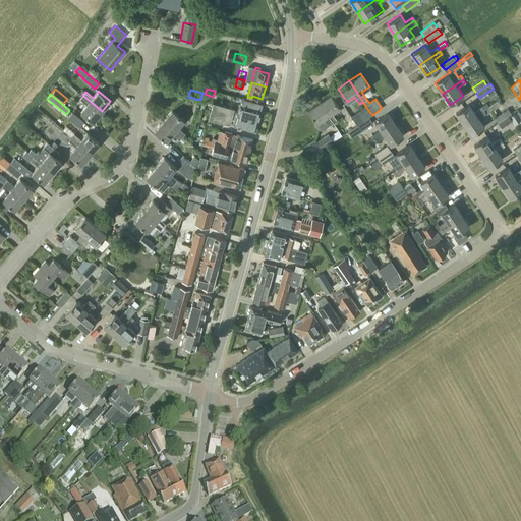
[(319,102),(333,122),(337,120),(331,112),(339,107),(330,94),(319,102)]
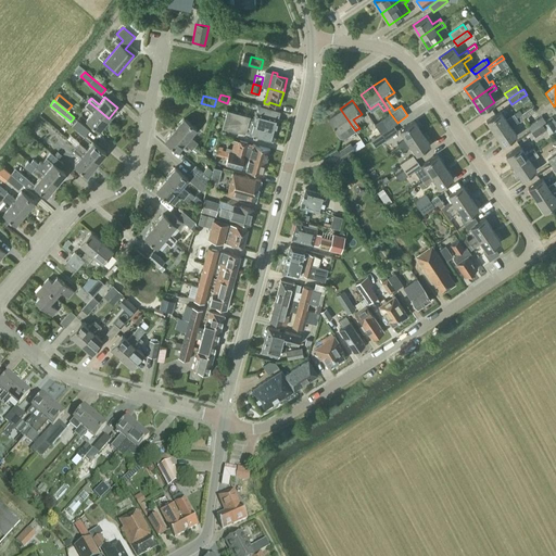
[(99,129),(109,118),(88,101),(85,105),(92,112),(86,118),(99,129)]
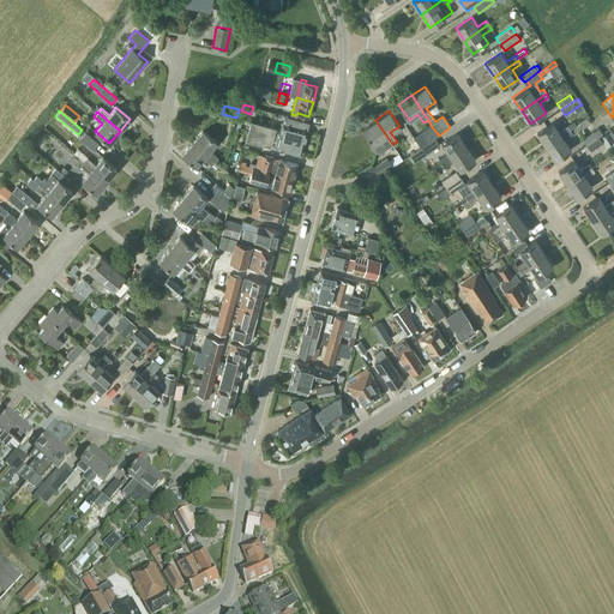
[(276,127),(251,121),(245,140),(262,144),(270,145),(271,145),(276,146),(275,149),(300,155),(307,130),(300,127),(302,120),(288,116),(286,124),(282,122),(280,133),(275,132),(276,127)]
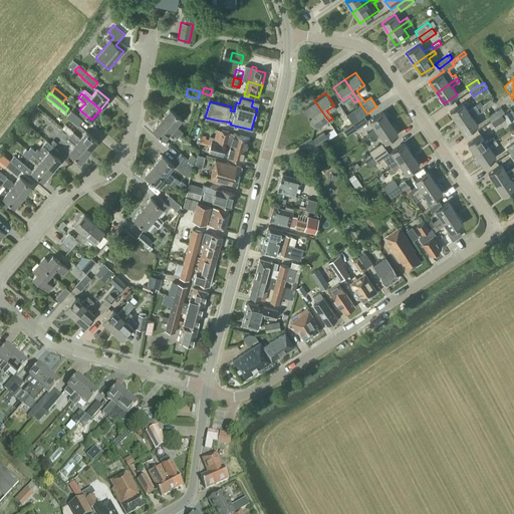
[(496,102),(493,98),(478,108),(481,112),(496,102)]
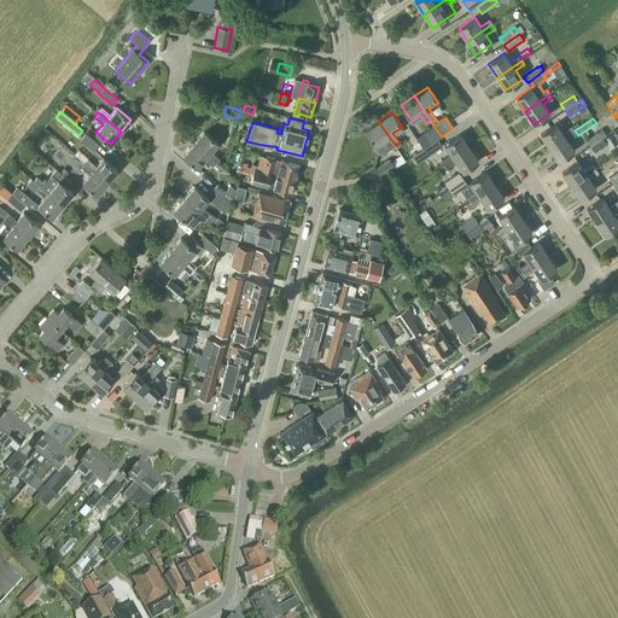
[(383,153),(395,145),(378,121),(365,129),(375,145),(373,146),(377,153),(383,153)]
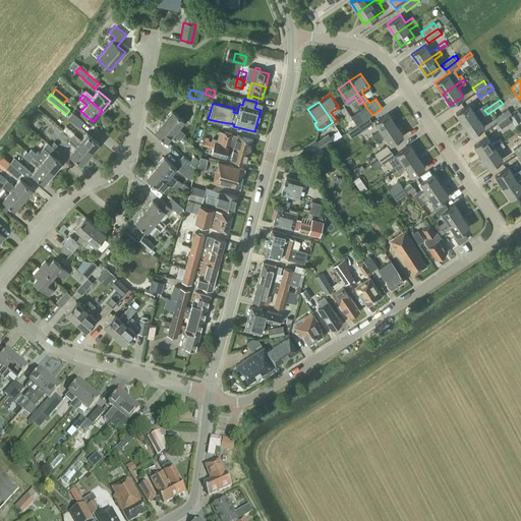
[(463,124),(483,110),(481,106),(474,111),(469,104),(456,113),(463,124)]
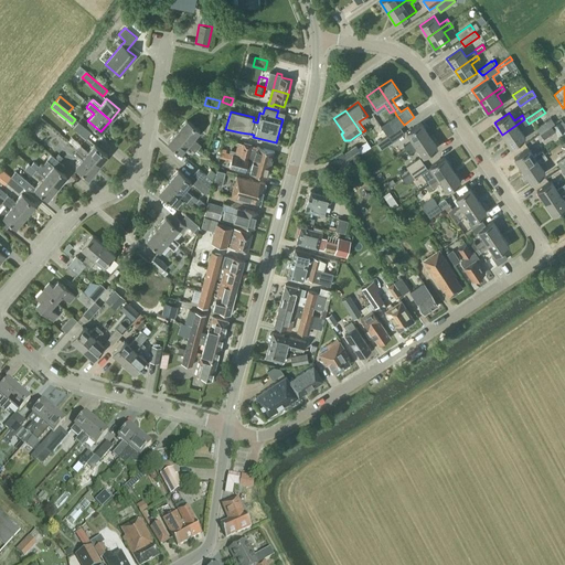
[(400,127),(404,125),(396,115),(381,126),(383,130),(387,136),(400,127)]
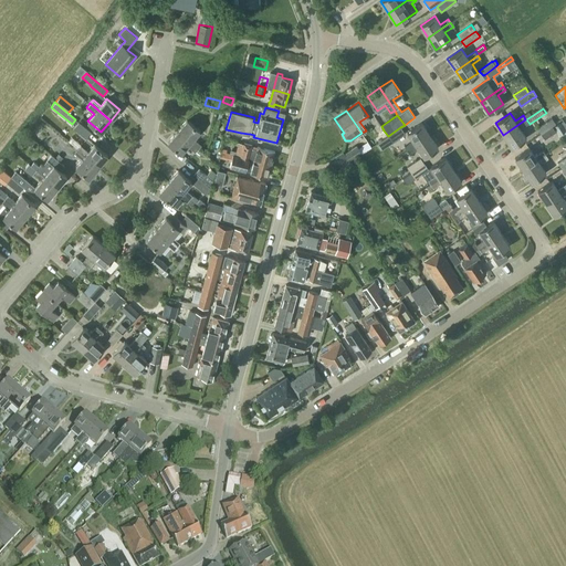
[(552,126),(555,124),(552,118),(536,128),(541,134),(552,126)]
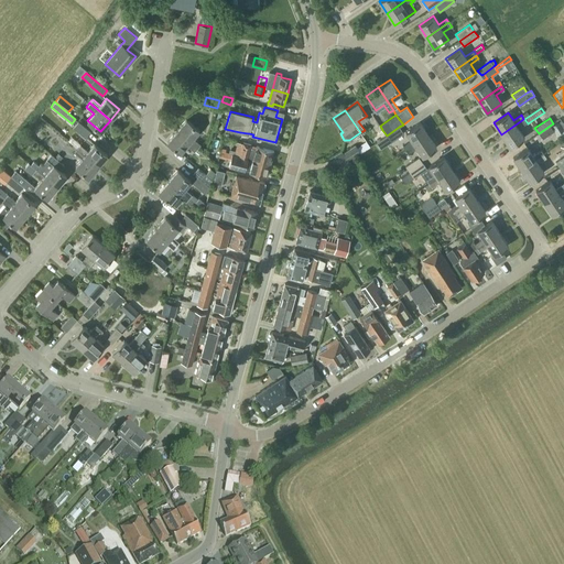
[(197,148),(201,144),(193,138),(199,130),(186,119),(176,130),(197,148)]
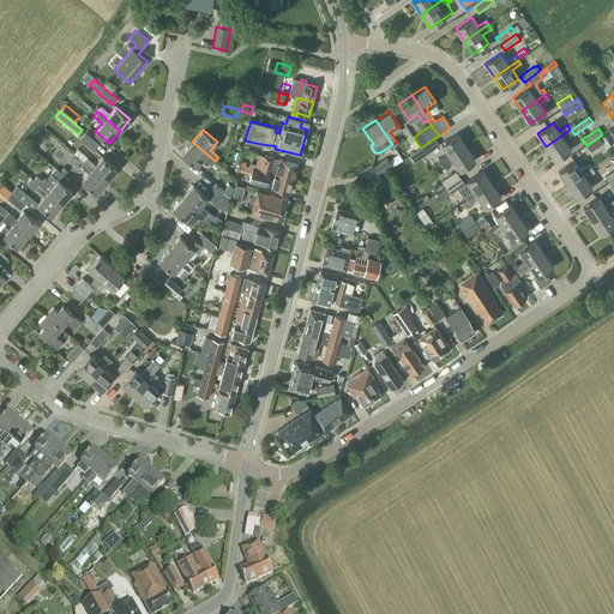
[(564,140),(573,133),(570,130),(546,146),(555,160),(570,149),(564,140)]
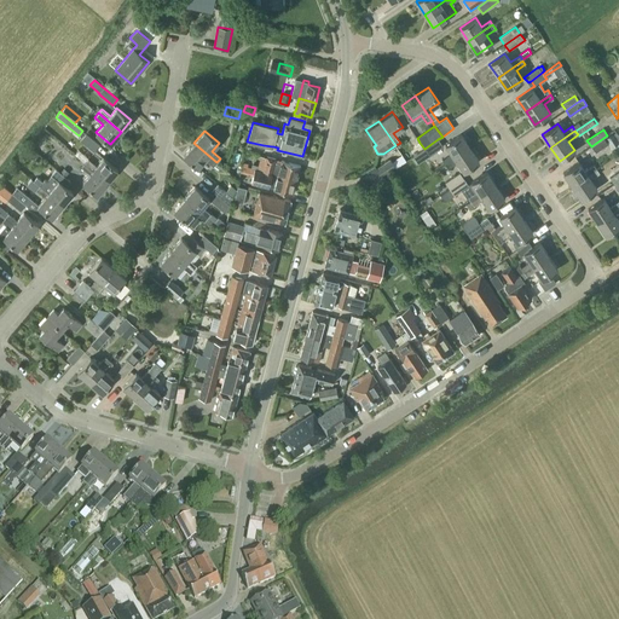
[(94,151),(100,145),(86,133),(81,140),(94,151)]
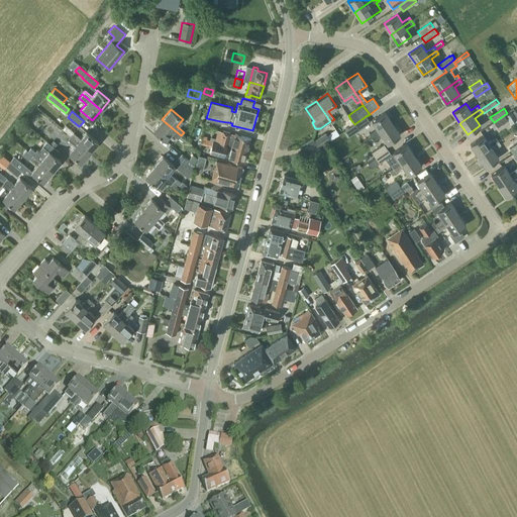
[(372,137),(392,123),(385,112),(372,121),(377,128),(370,133),(372,137)]
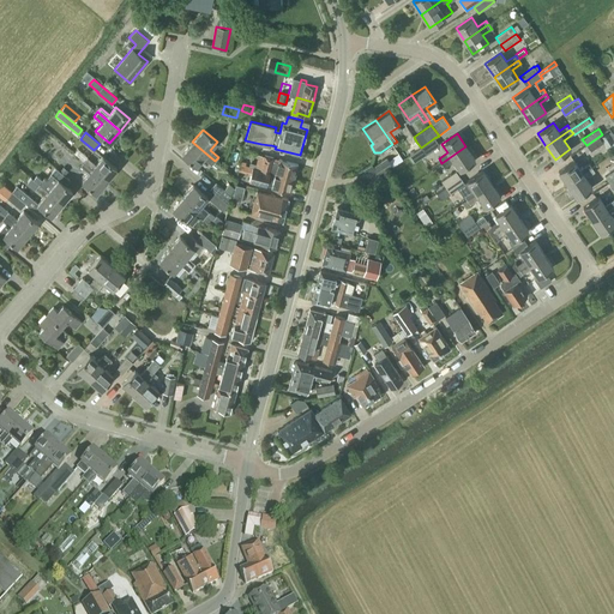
[(608,146),(613,142),(608,133),(602,137),(608,146)]
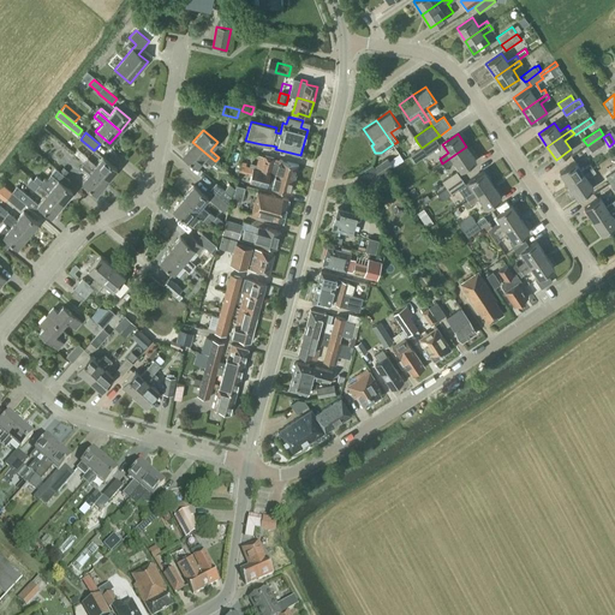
[(603,143),(599,137),(587,145),(591,151),(603,143)]
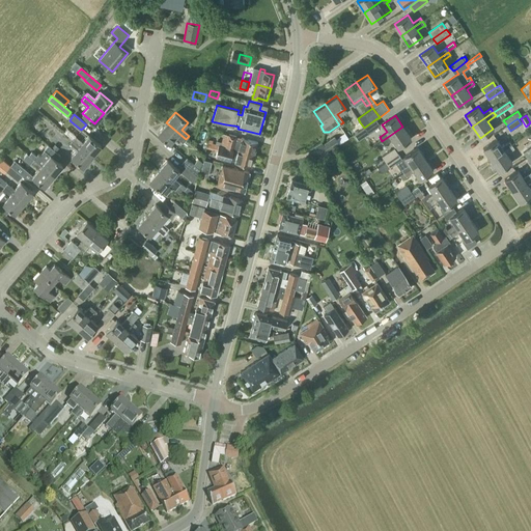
[(362,137),(368,134),(380,126),(375,119),(364,128),(359,132),(362,137)]
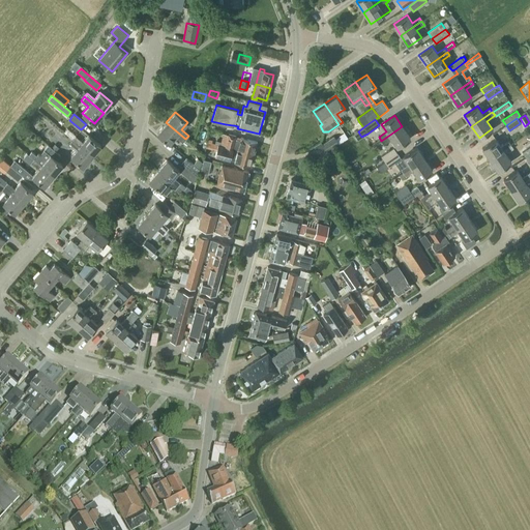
[(182,142),(185,139),(166,122),(157,133),(170,143),(176,136),(182,142)]
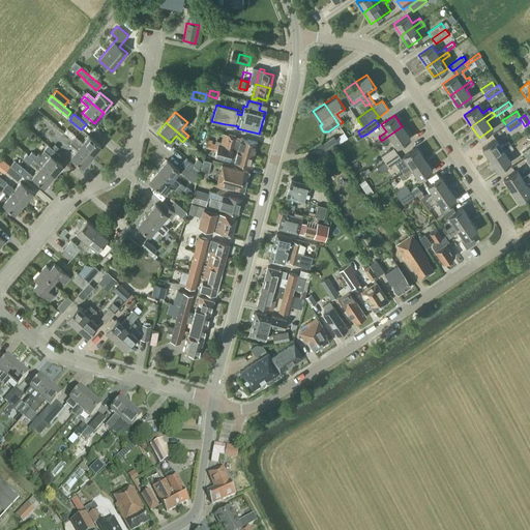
[(358,131),(363,127),(359,122),(351,127),(355,133),(358,131)]
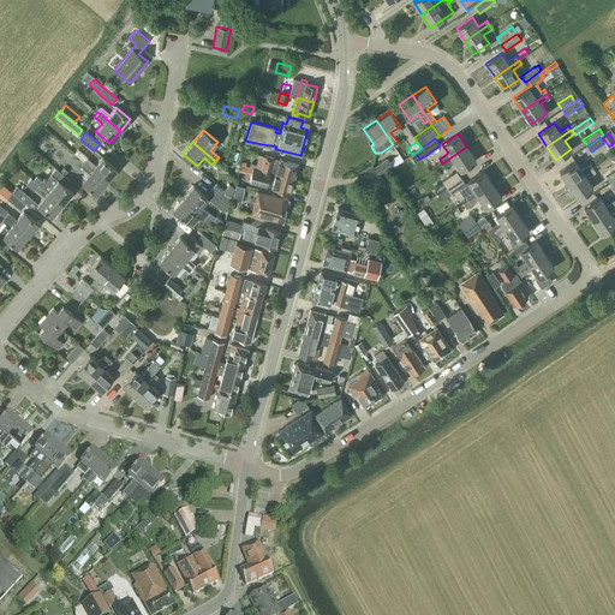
[(25,151),(34,157),(39,153),(30,147),(25,151)]
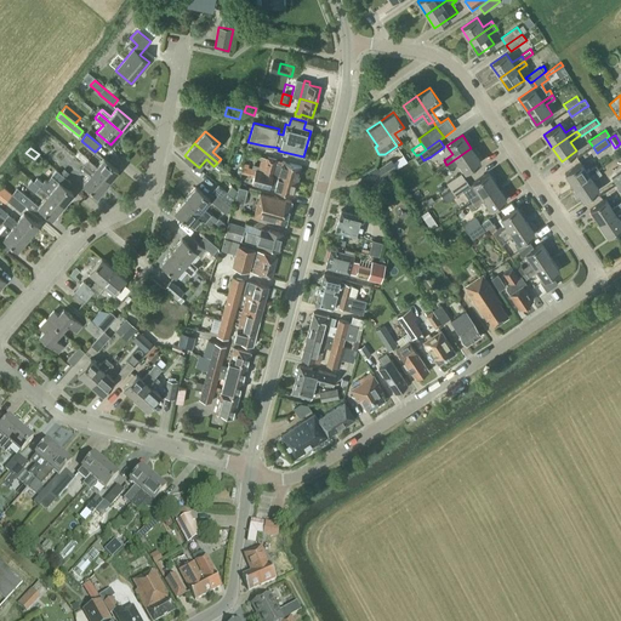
[(465,171),(480,161),(471,148),(446,165),(449,169),(459,163),(465,171)]
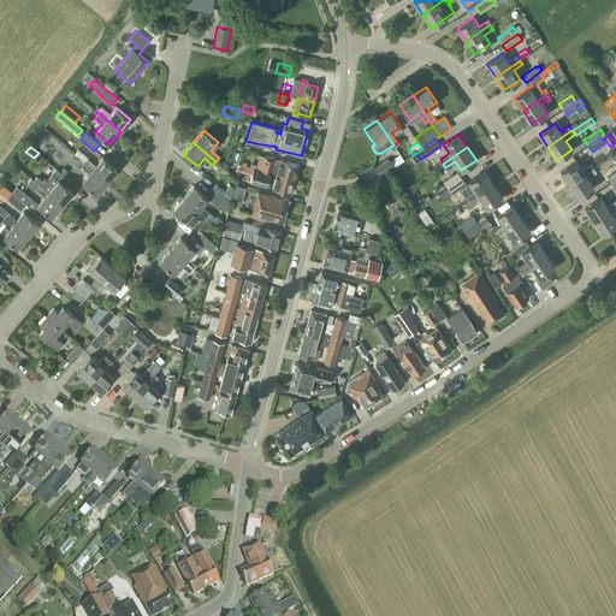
[(298,165),(274,158),(265,155),(261,170),(295,179),(298,165)]
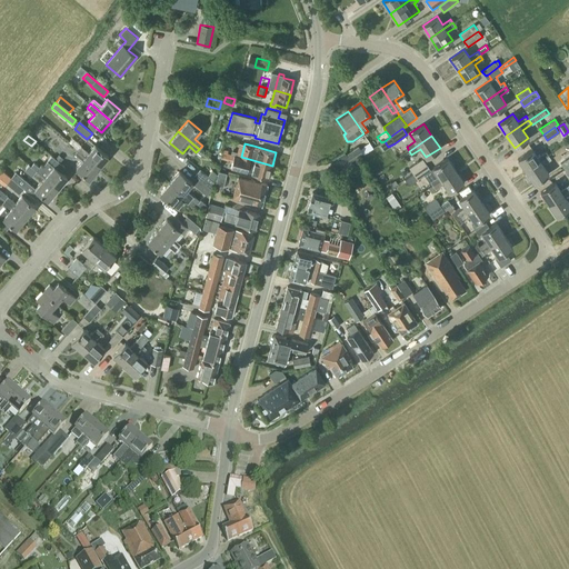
[(350,161),(362,153),(363,155),(372,148),(369,143),(360,150),(358,147),(346,155),(350,161)]
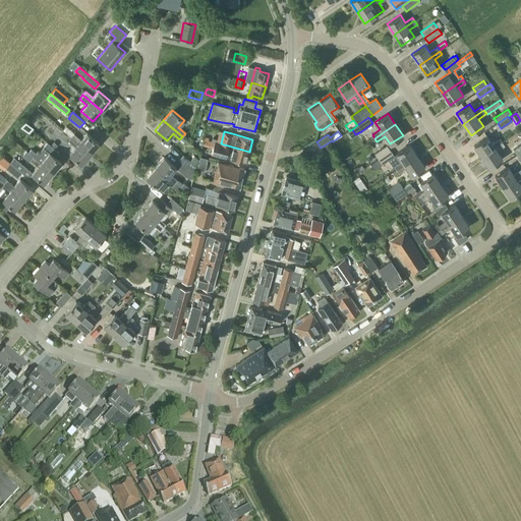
[(91,154),(99,143),(87,132),(81,139),(74,133),(71,137),(91,154)]
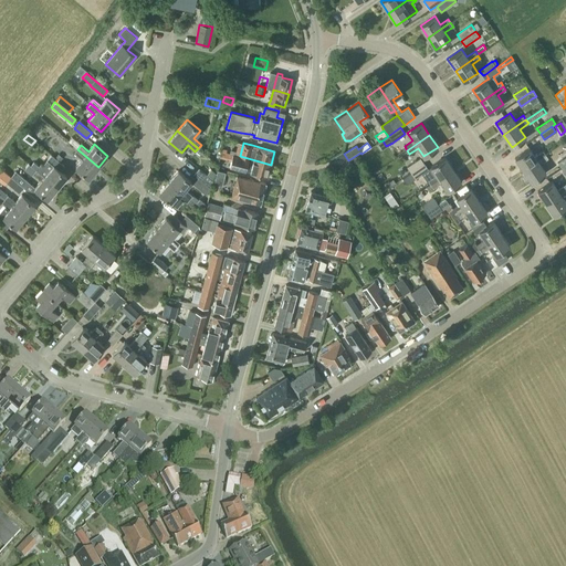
[(523,169),(545,155),(543,150),(535,156),(530,148),(515,158),(523,169)]
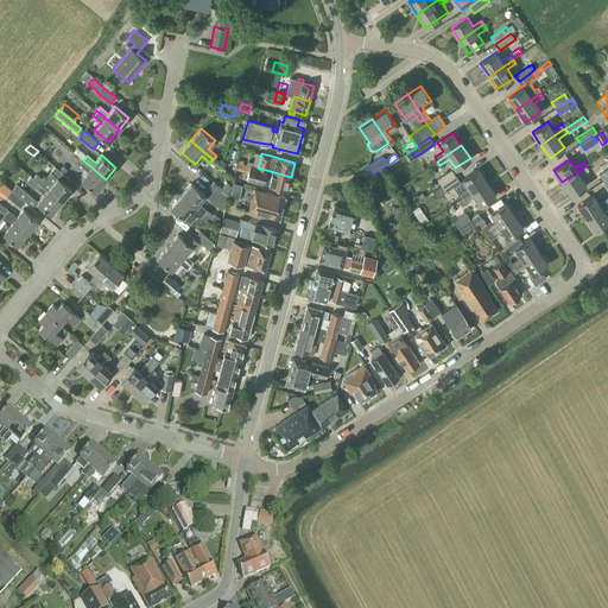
[(95,191),(106,179),(83,160),(80,164),(88,171),(81,178),(95,191)]
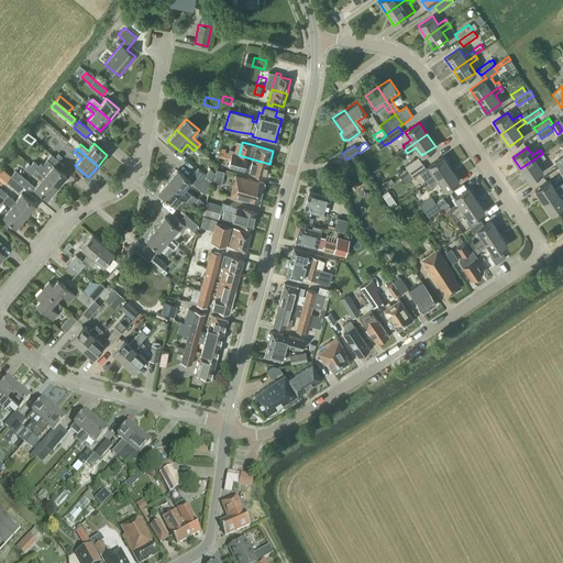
[(239,155),(232,154),(220,151),(218,157),(225,158),(225,157),(230,159),(228,166),(244,170),(244,168),(250,169),(249,172),(266,176),(269,164),(239,155)]
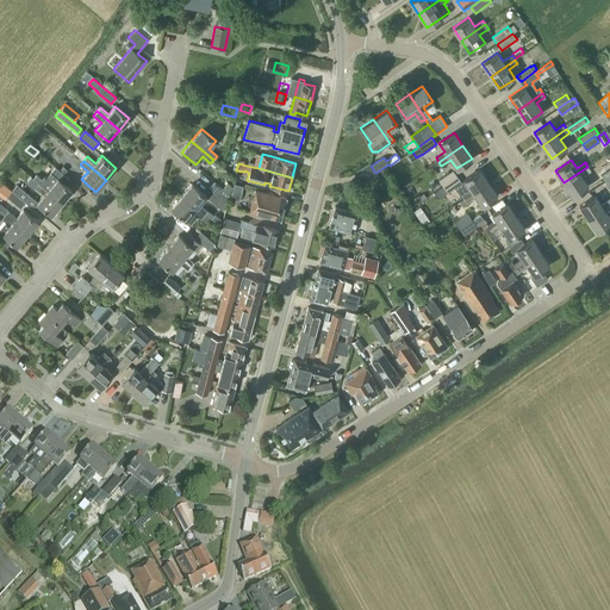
[(60,170),(55,167),(51,173),(45,179),(43,176),(42,179),(38,175),(35,179),(39,182),(39,184),(62,201),(72,190),(64,184),(69,179),(60,170)]
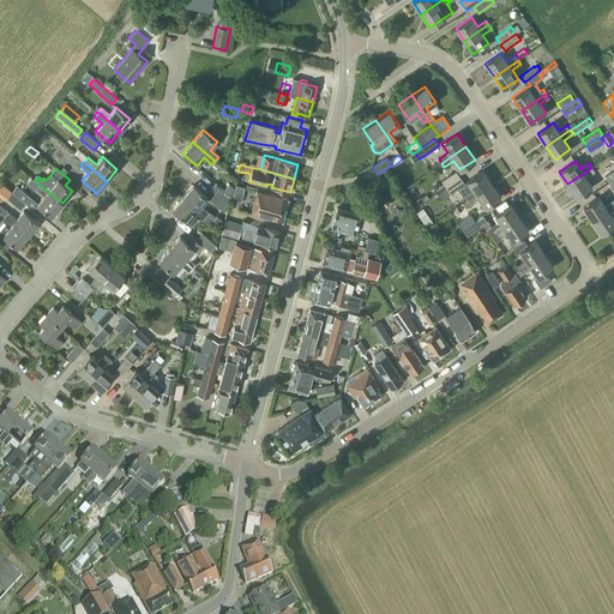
[(585,178),(595,172),(591,168),(567,184),(577,197),(591,187),(585,178)]
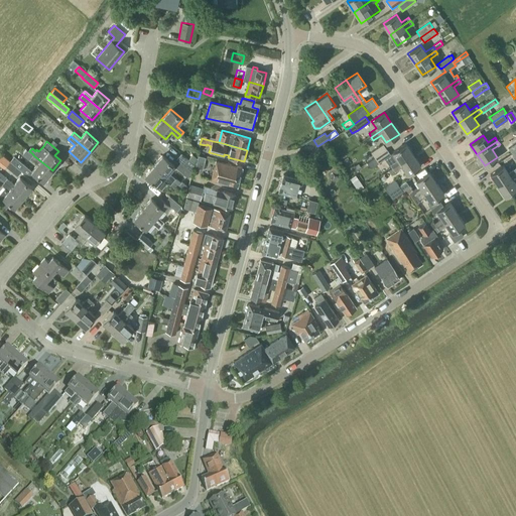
[(374,157),(387,149),(383,143),(371,152),(374,157)]
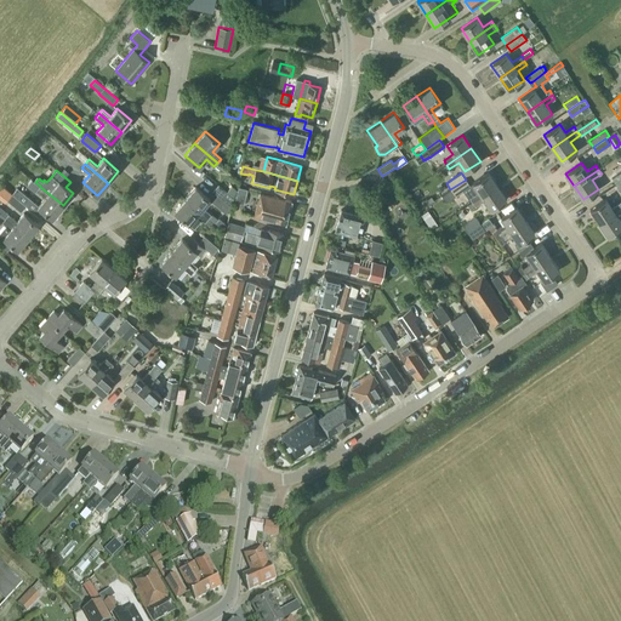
[(497,186),(488,172),(472,183),(469,186),(462,191),(468,199),(469,198),(472,203),(497,186)]
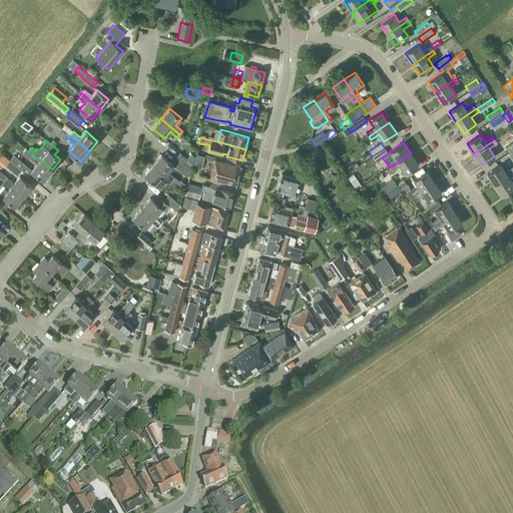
[(33,154),(20,143),(18,146),(37,163),(31,169),(17,157),(13,162),(33,179),(37,174),(43,180),(52,169),(33,154)]
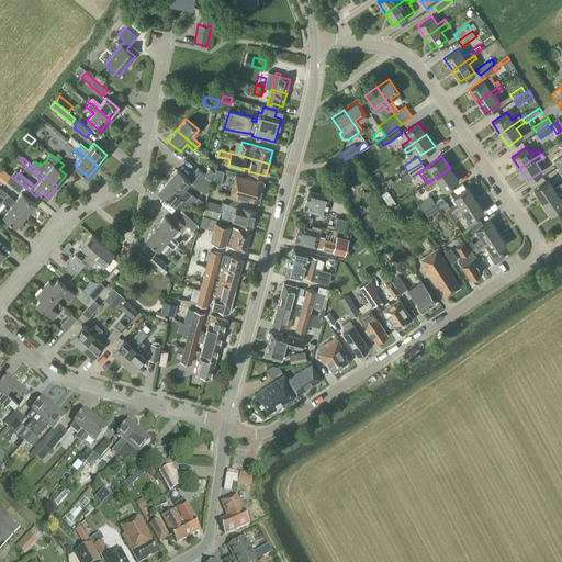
[(418,172),(425,168),(422,163),(407,171),(412,178),(418,172)]
